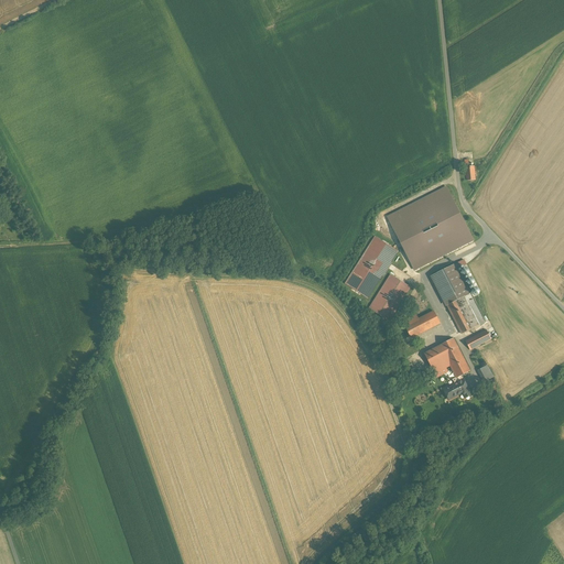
[(474,166),(465,167),(466,181),(475,180),(474,166)]
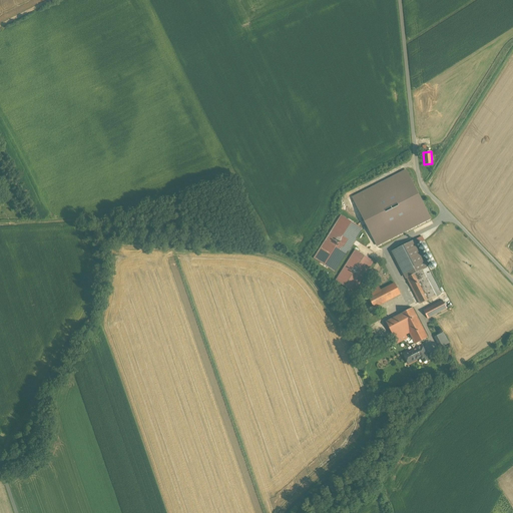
[(430,218),(406,170),(353,197),(377,245),(430,218)]
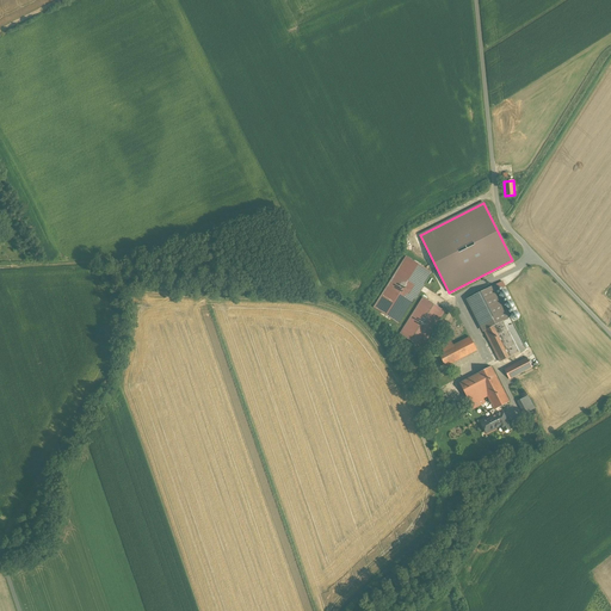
[(431,272),(406,257),(374,308),(399,323),(431,272)]
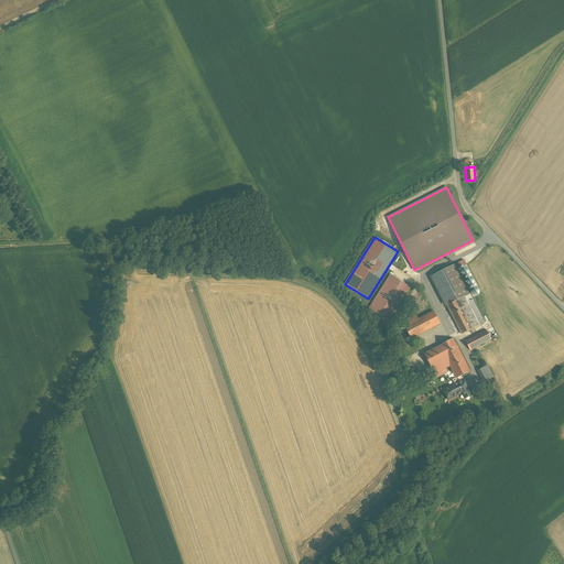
[(474,295),(481,292),(464,259),(457,262),(463,274),(463,275),(474,295)]
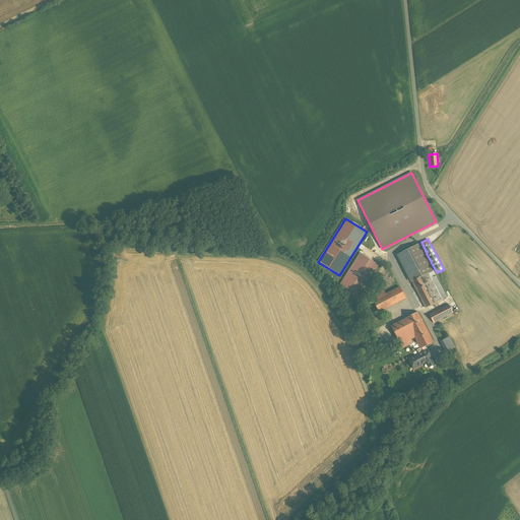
[(417,245),(398,255),(412,281),(429,273),(432,271),(417,245)]
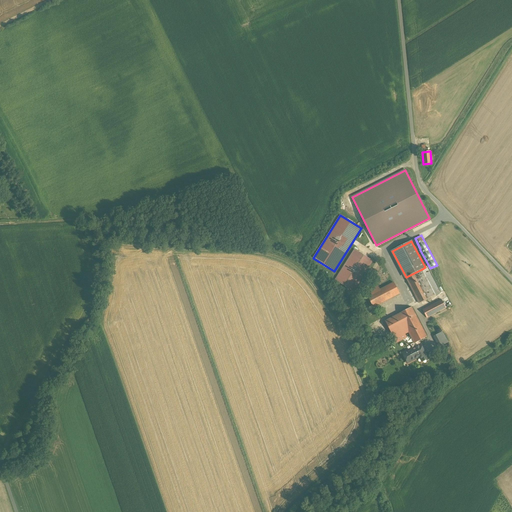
[(372,261),(354,249),(335,280),(353,292),(372,261)]
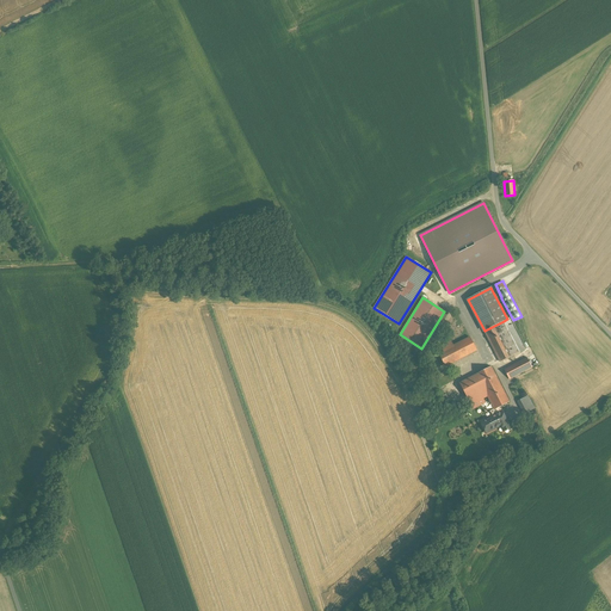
[(504,321),(485,331),(500,362),(519,352),(504,321)]
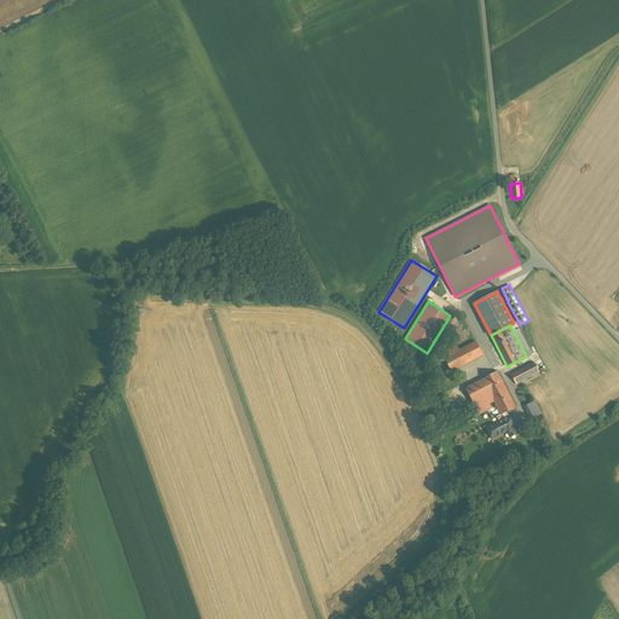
[(482,354),(476,342),(460,351),(457,346),(441,354),(451,371),(482,354)]
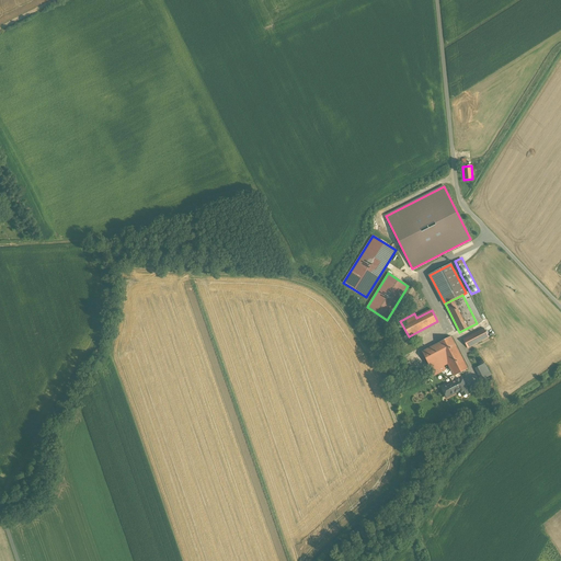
[(484,329),(464,340),(468,348),(489,338),(484,329)]
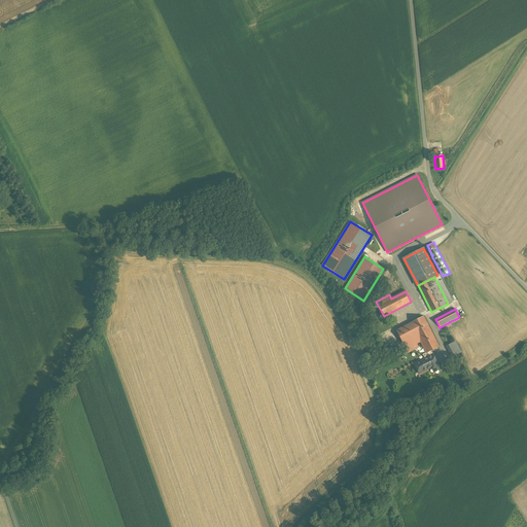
[(423,316),(396,330),(405,346),(410,343),(411,346),(420,342),(426,353),(431,351),(438,347),(423,316)]
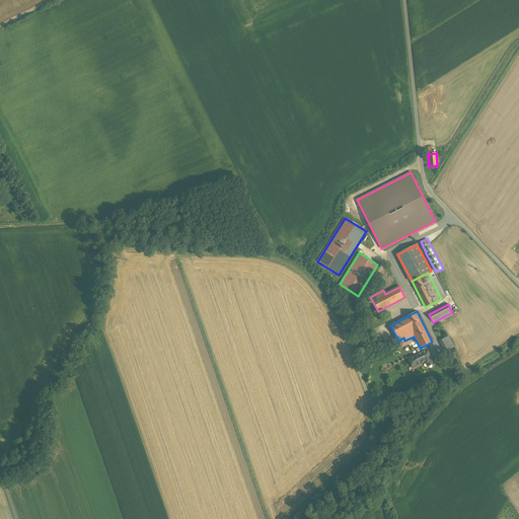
[(453,347),(448,338),(442,341),(447,351),(453,347)]
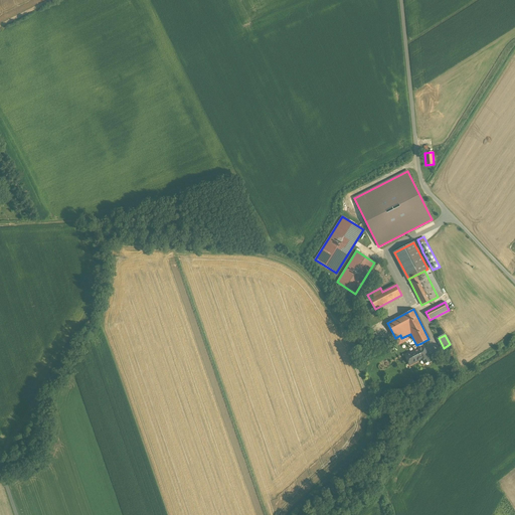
[(414,350),(405,356),(410,365),(421,359),(423,361),(428,358),(423,349),(424,348),(421,343),(416,345),(412,346),(414,350)]
